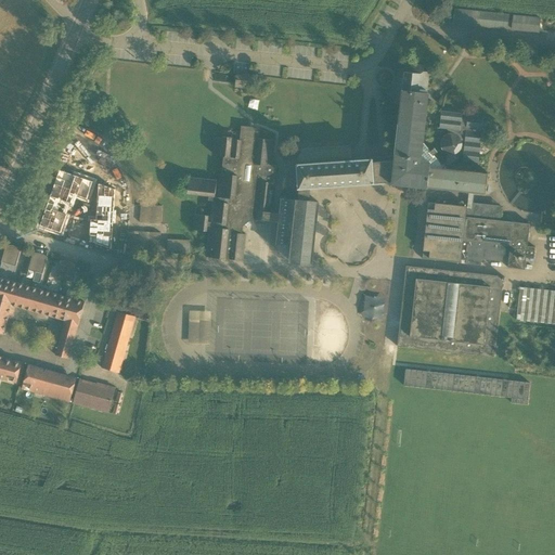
[(455,10),(453,25),(507,30),(510,15),(455,10)]
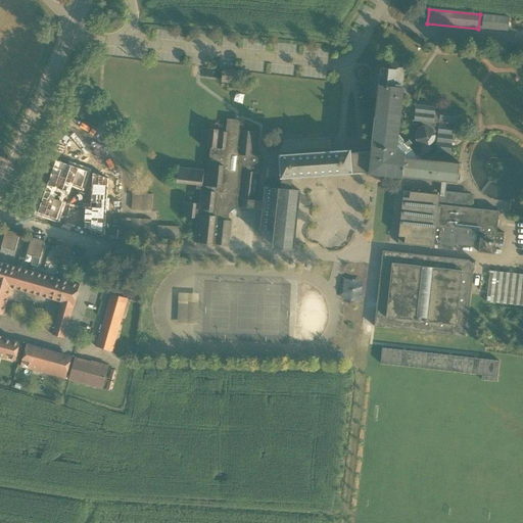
[(509,17),(484,15),(483,30),(508,32),(509,17)]
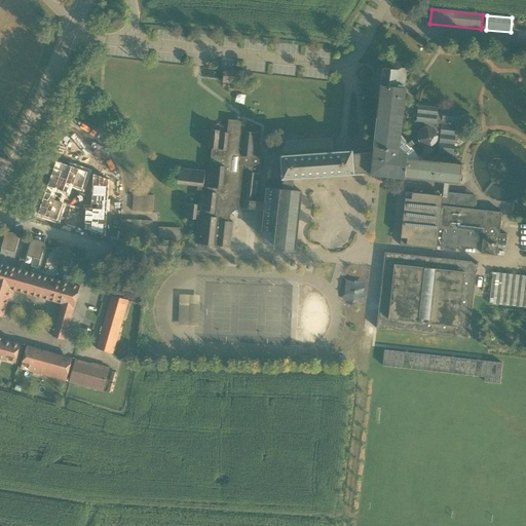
[(89,63),(81,59),(78,67),(85,71),(89,63)]
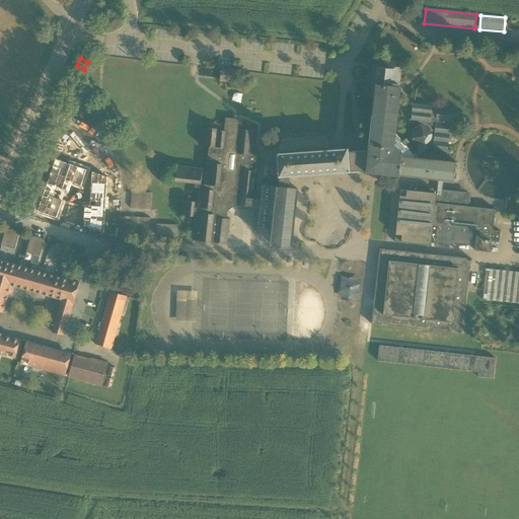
[(401,86),(399,86),(400,68),(395,68),(396,63),(378,61),(377,66),(371,65),(370,79),(367,78),(367,85),(366,95),(374,96),(369,151),(366,169),(366,175),(453,184),(455,162),(447,161),(451,109),(431,108),(432,105),(413,103),(412,120),(418,122),(419,125),(416,127),(413,133),(412,139),(415,143),(418,145),(414,154),(412,154),(395,134),(401,86)]
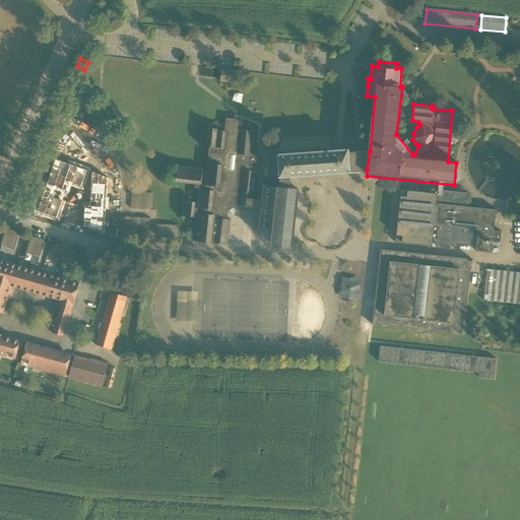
[(236,76),(220,75),(219,82),(235,84),(236,76)]
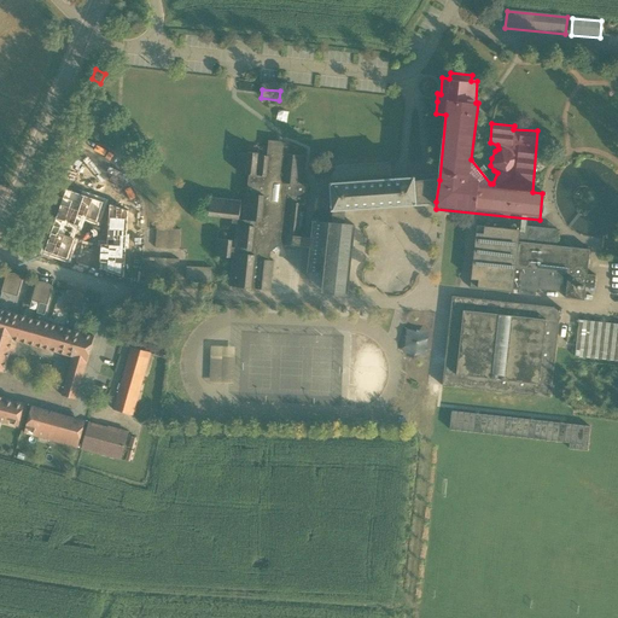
[(280,245),(310,246),(310,238),(297,237),(298,228),(302,228),(304,213),(301,213),(302,204),(305,205),(307,185),(303,185),(304,172),(307,157),(289,155),(290,143),(278,141),(268,141),(266,156),(258,156),(258,153),(248,152),(248,155),(238,153),(237,172),(248,173),(244,202),(210,198),(208,217),(232,220),(231,226),(235,226),(234,240),(215,238),(214,256),(232,258),(229,286),(269,291),(272,260),(269,260),(269,252),(280,245)]
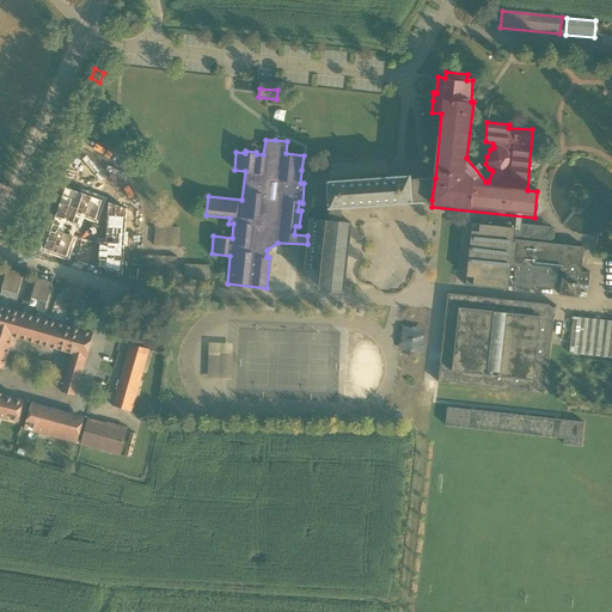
[(310,219),(307,236),(307,244),(304,270),(320,273),(318,289),(344,292),(352,222),(341,221),(342,207),(432,200),(435,178),(410,179),(410,175),(326,182),(329,212),(330,212),(329,220),(326,220),(325,221),(322,221),(310,219)]
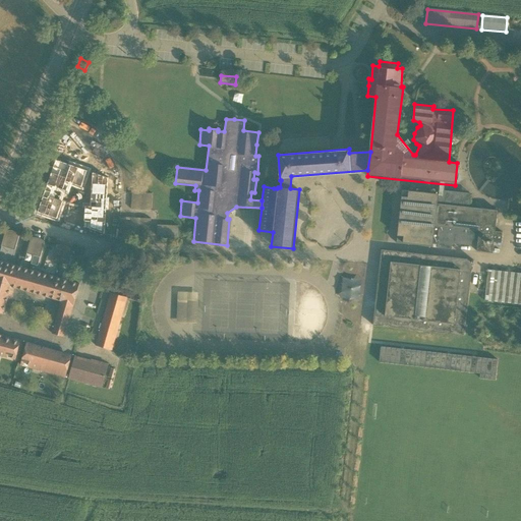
[(390,184),(374,183),(368,239),(384,241),(390,184)]
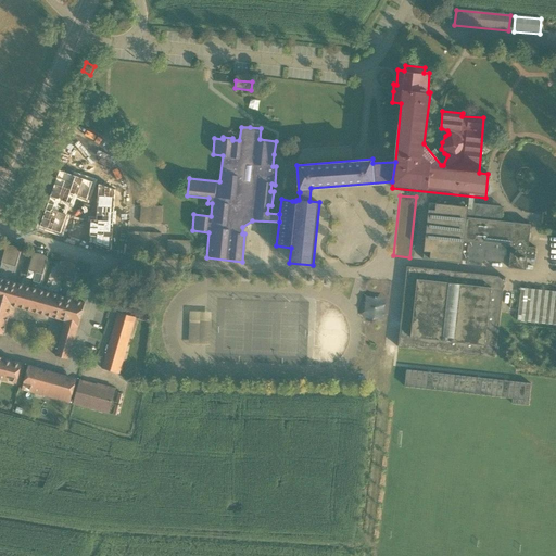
[(502,263),(503,254),(508,255),(507,269),(525,270),(527,258),(534,260),(535,248),(528,247),(530,225),(500,222),(502,206),(472,203),(471,211),(466,210),(466,207),(428,203),(421,258),(460,263),(460,261),(466,262),(466,265),(481,267),(482,261),(502,263)]
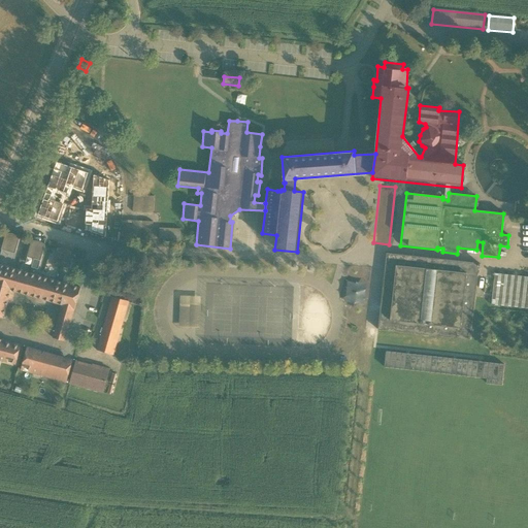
[(155,197),(133,196),(132,212),(154,213),(155,197)]
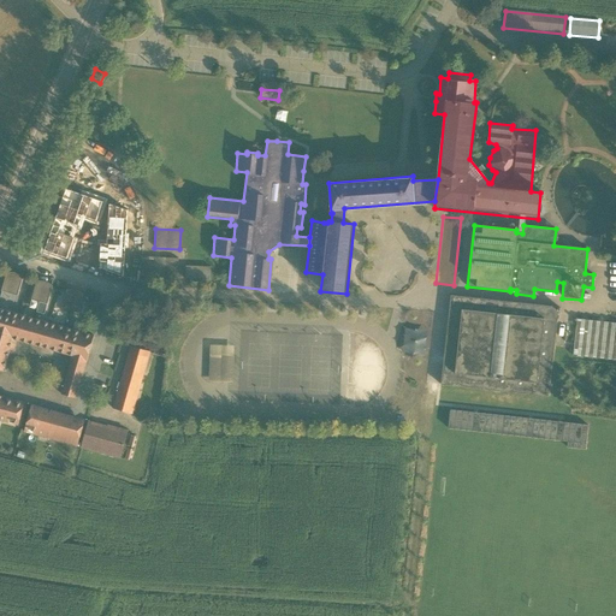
[(177,259),(141,258),(140,277),(176,278),(177,259)]
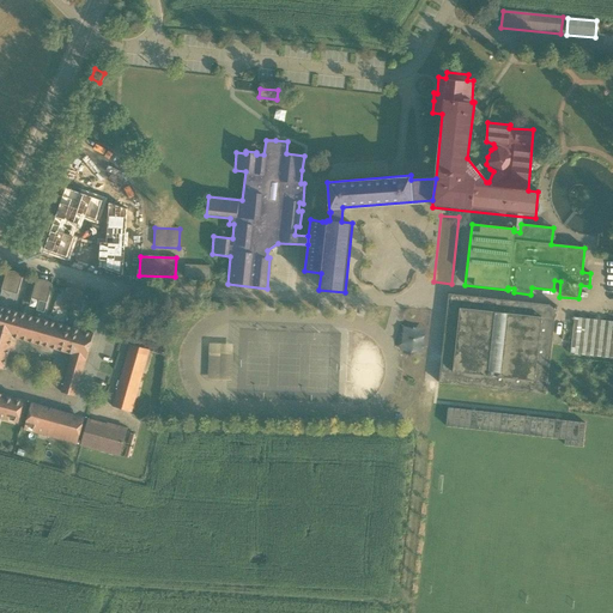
[(208,266),(184,265),(184,277),(207,278),(208,266)]
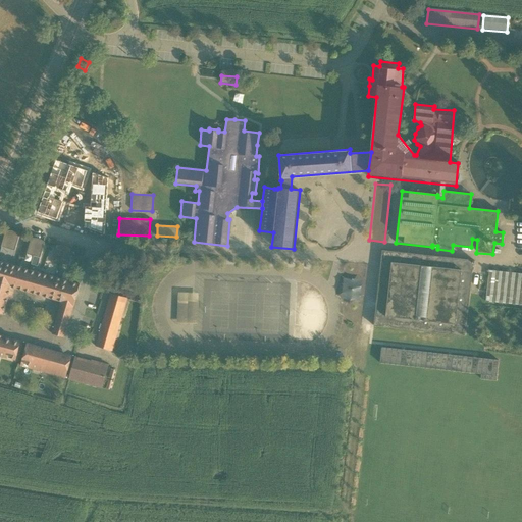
[(5,231),(1,247),(14,251),(18,236),(12,233),(12,232),(11,233),(5,231)]
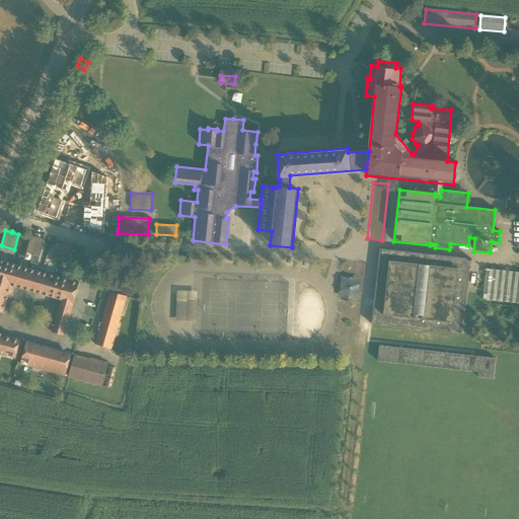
[(30,237),(26,252),(40,256),(44,241),(38,239),(38,238),(36,239),(30,237)]
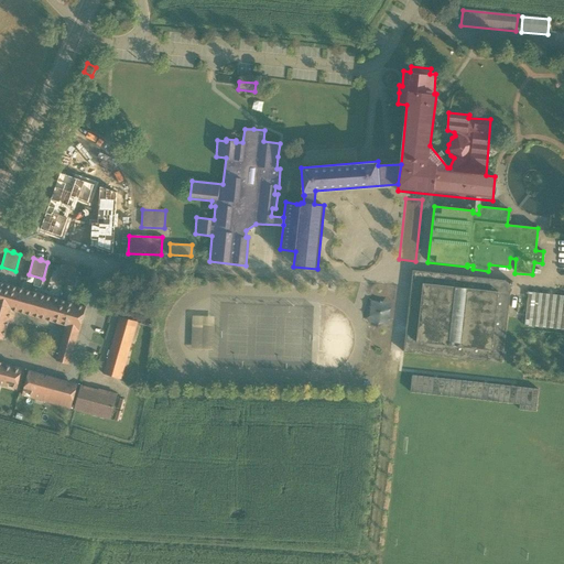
[(61,267),(56,282),(71,286),(75,270),(68,269),(68,267),(67,268),(61,267)]
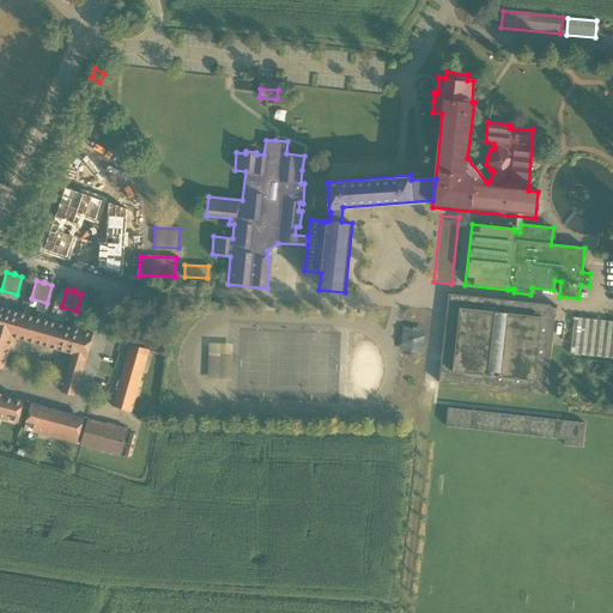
[(557,308),(449,295),(443,347),(438,383),(547,395),(557,308)]
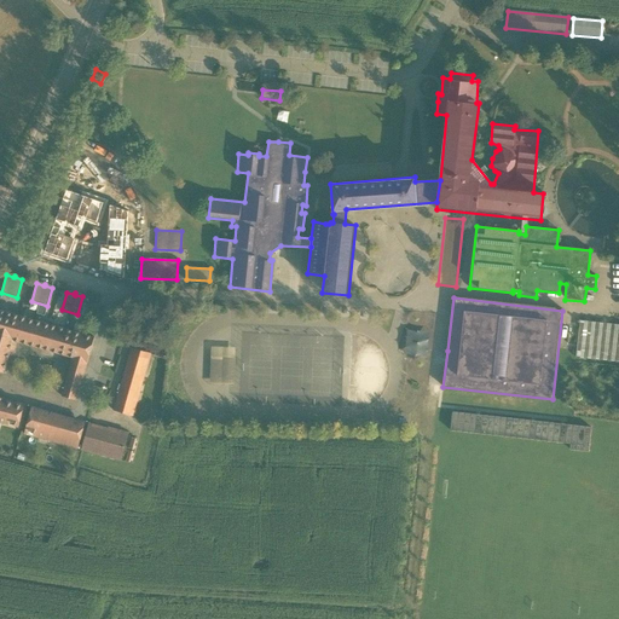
[(0,371),(4,372),(10,354),(13,356),(17,342),(71,358),(61,397),(76,400),(94,337),(0,311),(0,371)]
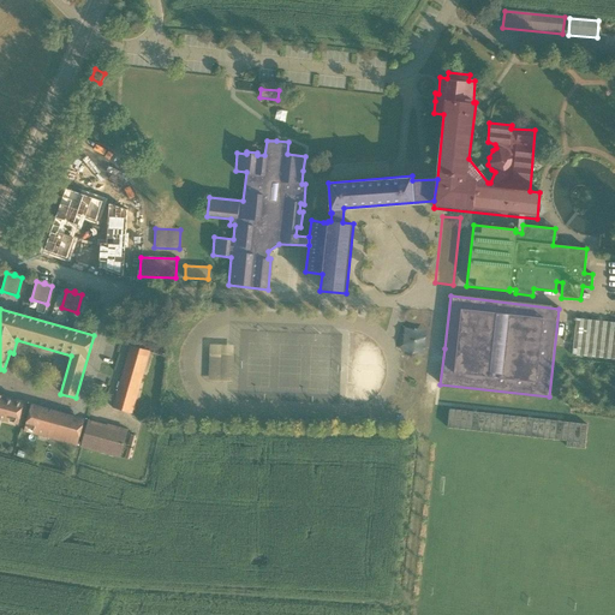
[(614,323),(577,320),(573,357),(614,362),(614,323)]
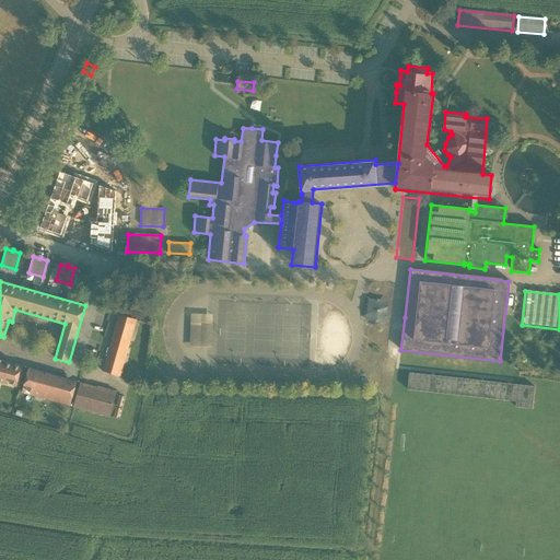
[(190,314),(189,349),(211,350),(212,315),(190,314)]
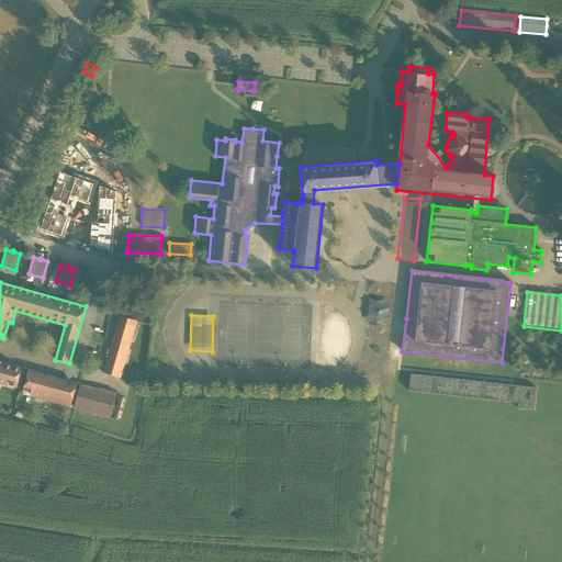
[(131,343),(137,322),(119,316),(103,373),(121,379),(131,343)]
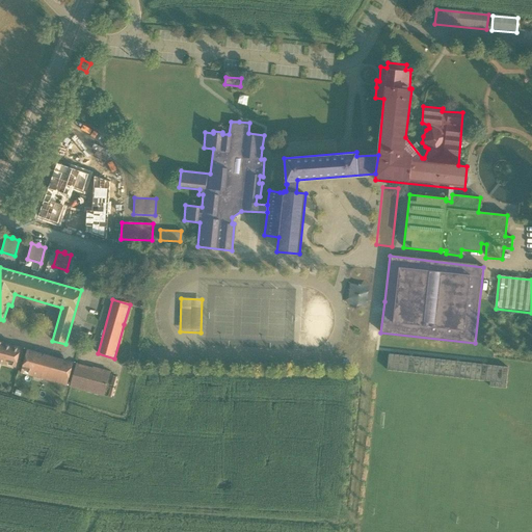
[(130,304),(124,324),(127,325),(132,306),(141,308),(142,303),(133,300),(132,304),(130,304)]
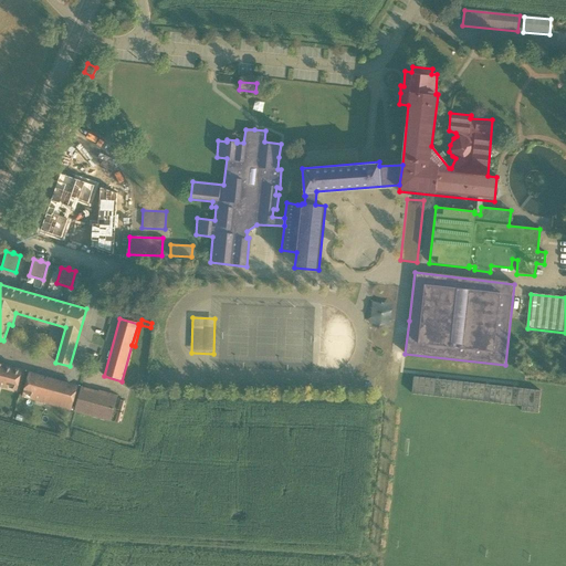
[(0,364),(0,386),(17,390),(22,370),(0,364)]
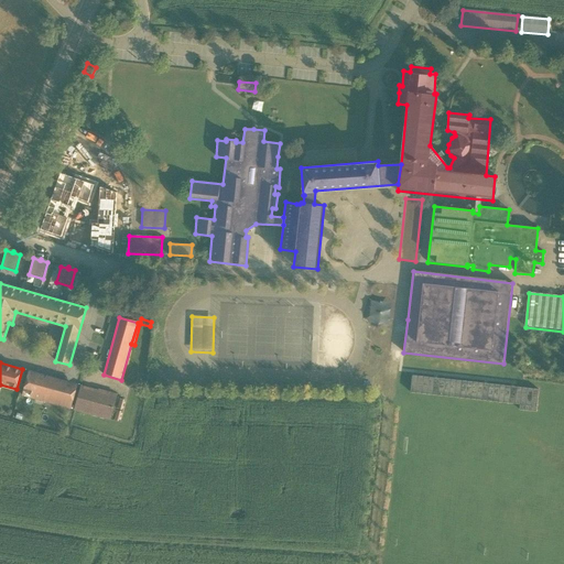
[(29,371),(22,396),(69,410),(77,384),(29,371)]
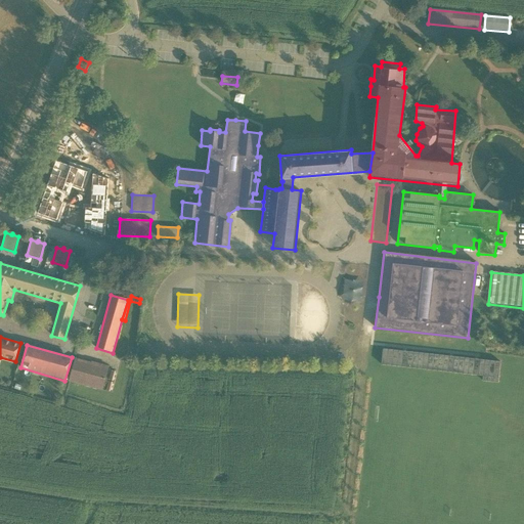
[(85,386),(91,362),(76,358),(70,382),(85,386)]
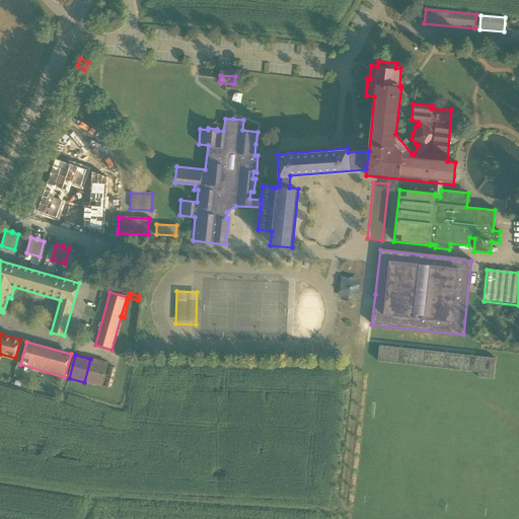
[(90,359),(84,382),(100,387),(107,364),(90,359)]
